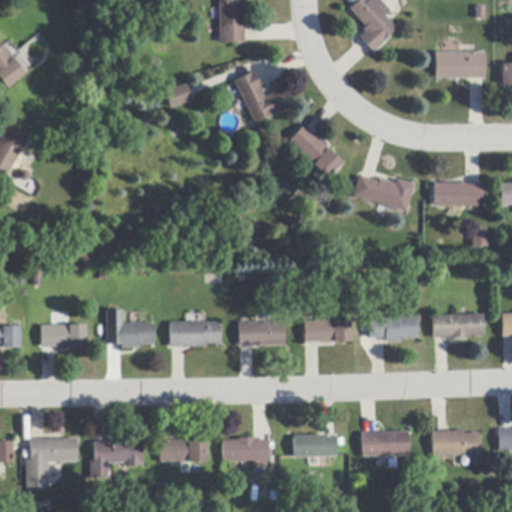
[(243,27),(243,41),(243,43),(219,44),(218,0),(239,0),(240,9),(243,9),(243,27)]
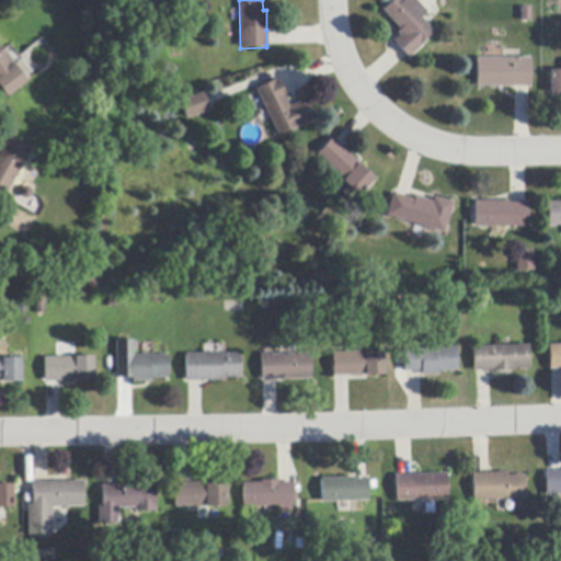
[(414,0),(415,1),(426,13),(421,19),(428,26),(433,32),(424,41),(425,43),(408,59),(404,56),(396,46),(392,43),(399,36),(397,33),(400,31),(381,11),(392,0),(414,0)]
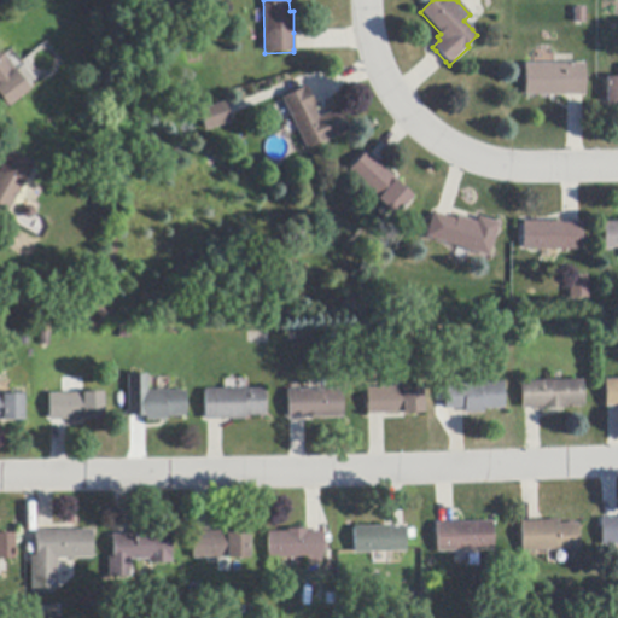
[(586,10),(584,23),(573,23),(575,10),(586,10)]
